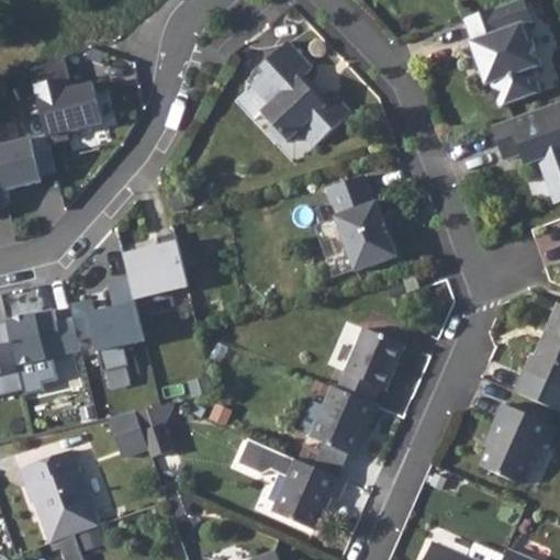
[(530,20),(524,0),(508,0),(463,17),(472,40),(470,40),(481,69),(485,67),(499,103),(539,88),(532,66),(541,63),(526,21),(530,20)]
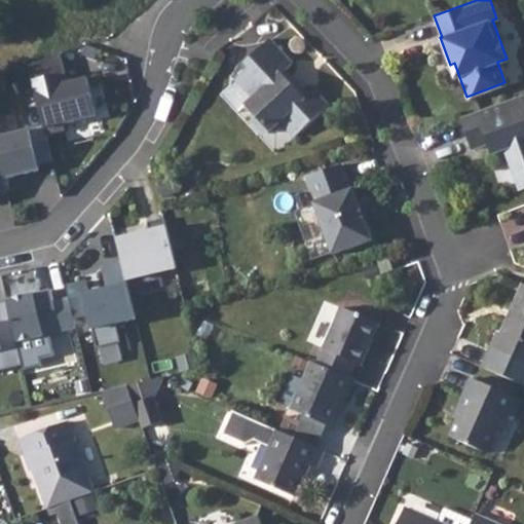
[(295,134),(327,104),(311,87),(303,96),(281,72),(291,62),(268,38),(244,61),(248,66),(234,78),(253,97),(245,105),(252,113),(252,119),(261,129),(275,131),(283,122),(295,134)]
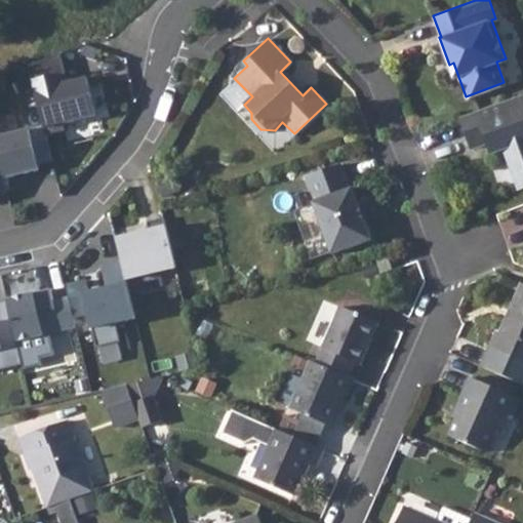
[(42,125),(44,135),(64,130),(62,123),(94,115),(85,78),(62,83),(59,75),(65,74),(58,50),(28,66),(42,125)]
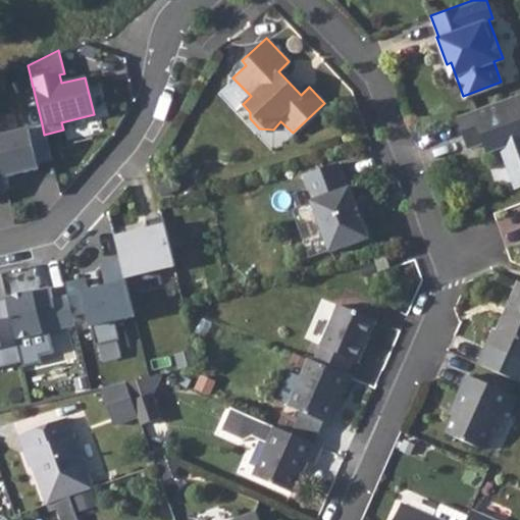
[(519,91),(458,114),(469,146),(484,140),(497,135),(501,145),(515,186),(519,184),(519,91)]
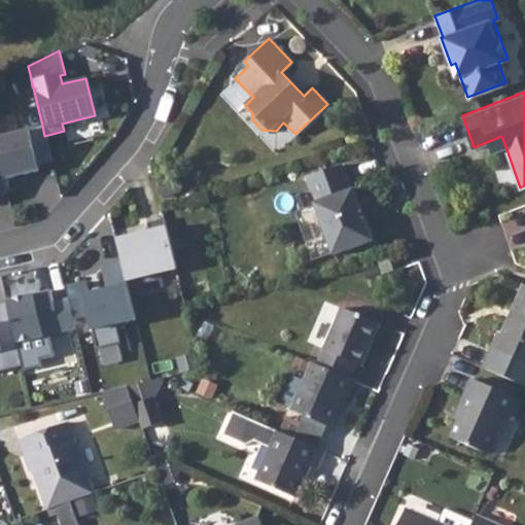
[(0,171),(2,178),(37,170),(36,165),(50,161),(44,136),(42,126),(0,136),(0,171)]
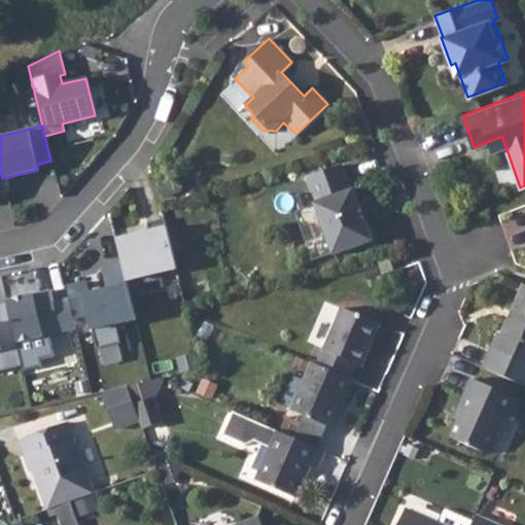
[(501,136),(489,141),(493,151),(505,146),(501,136)]
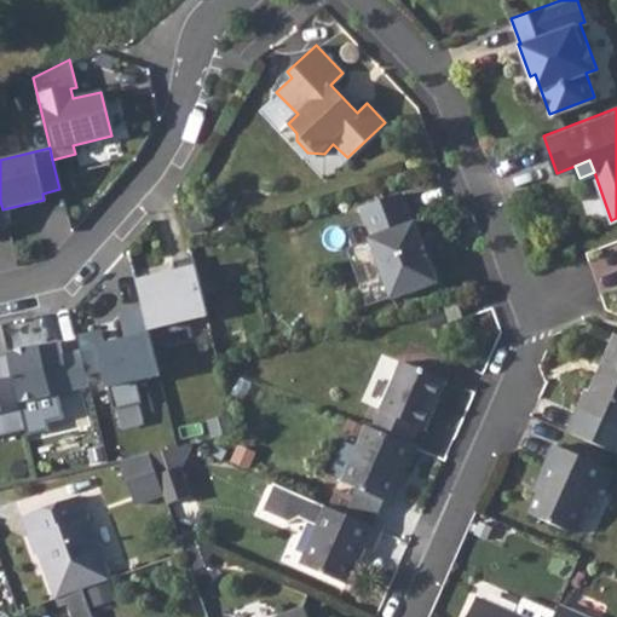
[(391,297),(437,280),(415,219),(411,220),(401,190),(359,205),(372,235),(368,236),(391,297)]
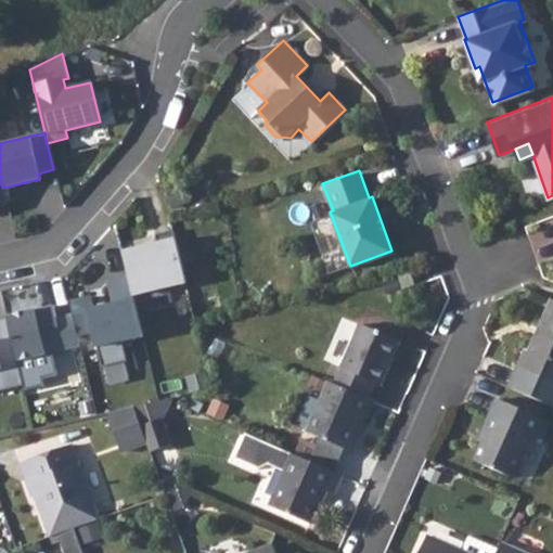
[(185,282),(172,230),(154,234),(156,243),(120,252),(127,274),(131,295),(185,282)]
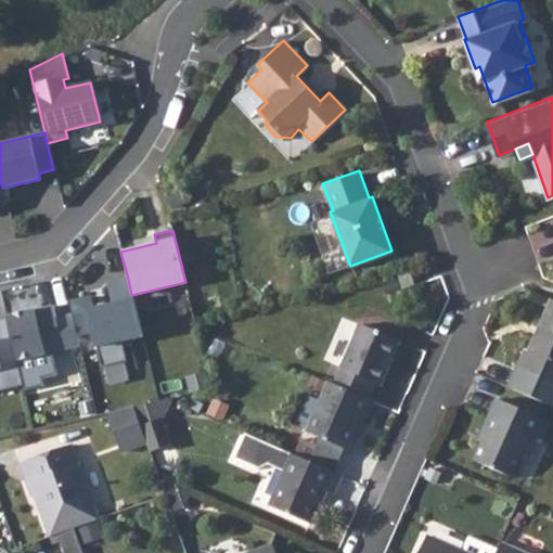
[(412,273),(397,279),(401,288),(416,283),(412,273)]
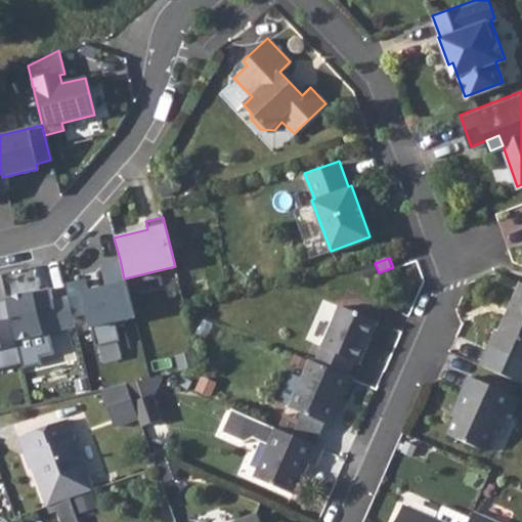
[(124,278),(120,259),(100,264),(105,287),(85,291),(83,279),(63,284),(66,296),(71,316),(86,313),(94,346),(118,340),(114,321),(133,316),(124,278)]
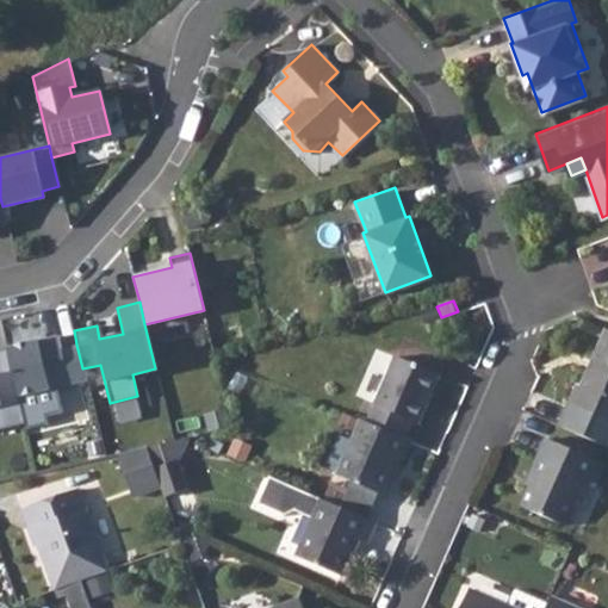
[(575,383),(556,423),(607,446),(607,444),(607,329),(605,328),(579,385),(575,383)]
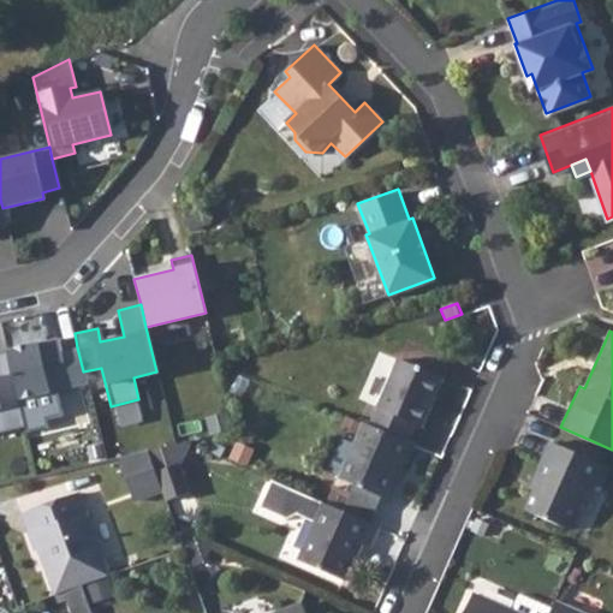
[(83,372),(77,347),(59,351),(57,338),(5,350),(18,403),(87,386),(83,372)]
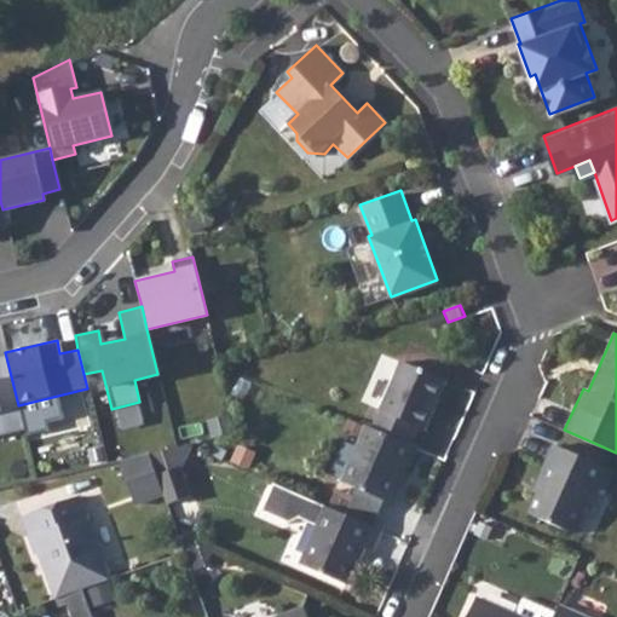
[(0,438),(24,432),(18,405),(5,352),(0,353),(0,438)]
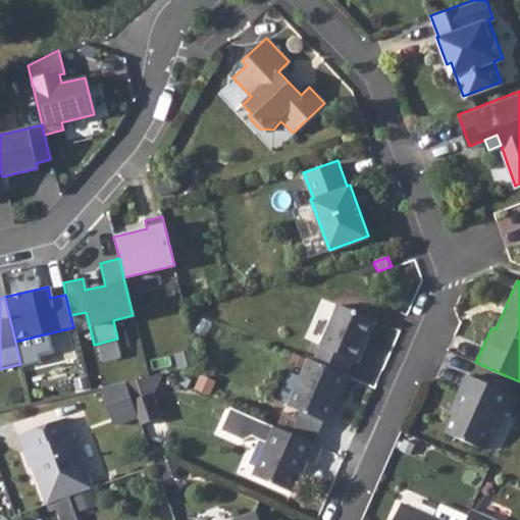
[(338,303),(312,359),(345,374),(352,359),(357,361),(376,320),(338,303)]
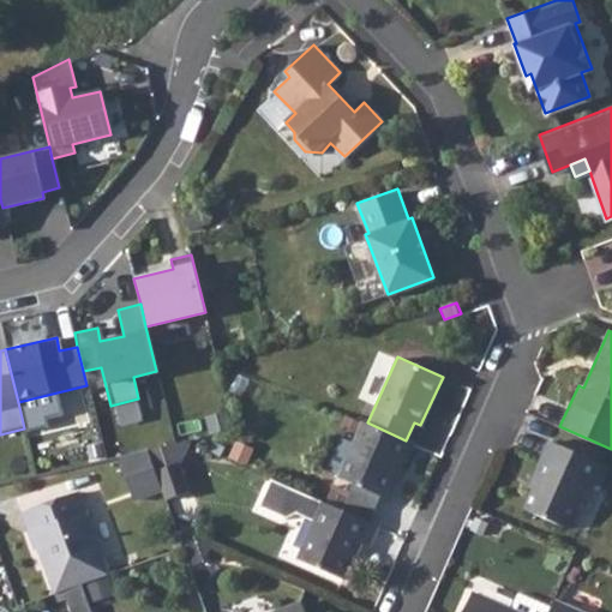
[(367,423),(363,421),(339,475),(354,481),(381,493),(384,495),(401,460),(406,462),(414,444),(406,441),(367,423)]
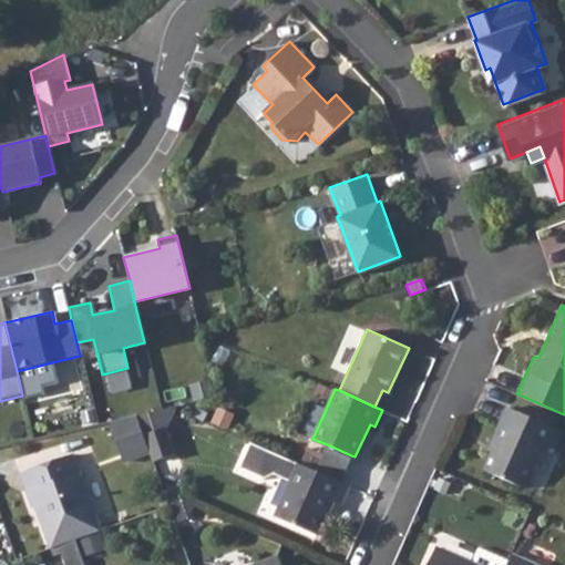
[(494,442),(483,469),(524,486),(543,443),(552,447),(558,430),(504,406),(490,440),(494,442)]
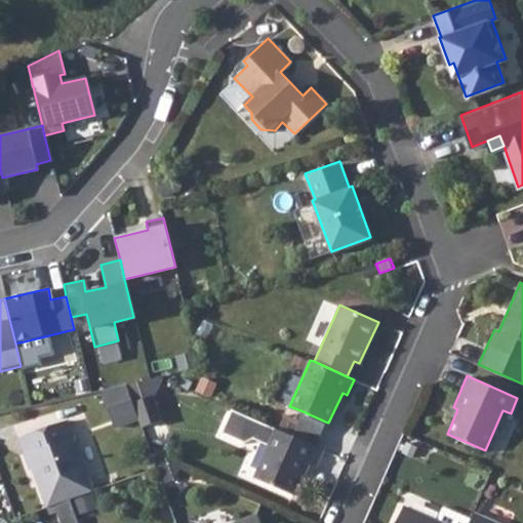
[(107,407),(130,399),(125,385),(101,390),(107,407)]
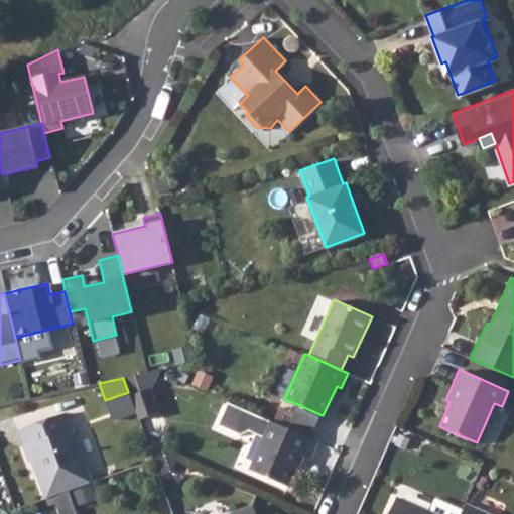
[(148,389),(130,395),(138,418),(156,411),(148,389)]
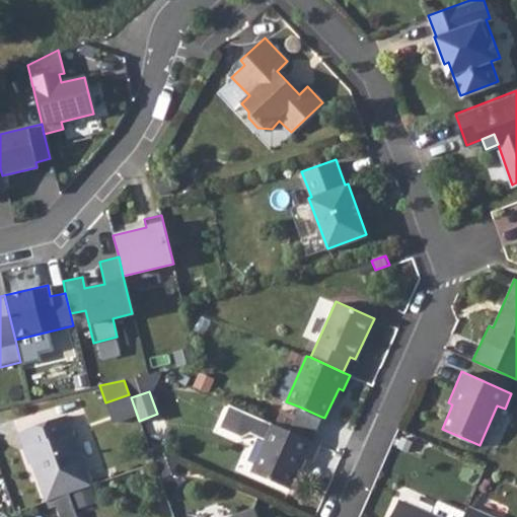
[(129,394),(105,402),(113,422),(136,414),(131,397),(129,394)]
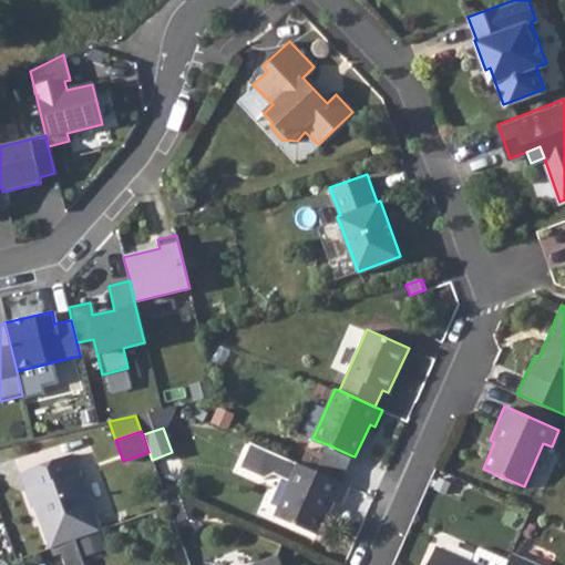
[(315,471),(340,482),(351,455),(327,444),(315,471)]
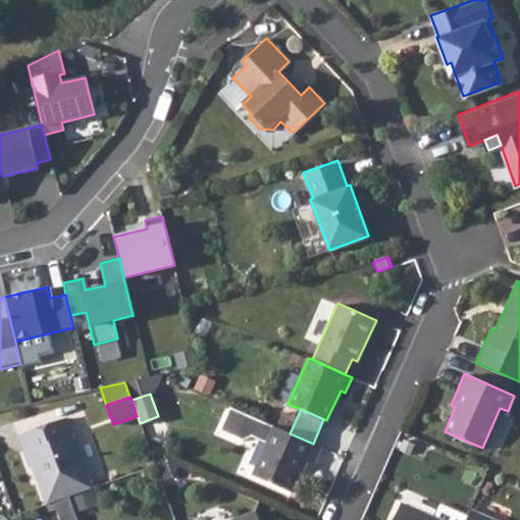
[(38,482),(45,504),(53,501),(68,496),(92,487),(65,418),(17,435),(29,467),(36,465),(41,480),(38,482)]
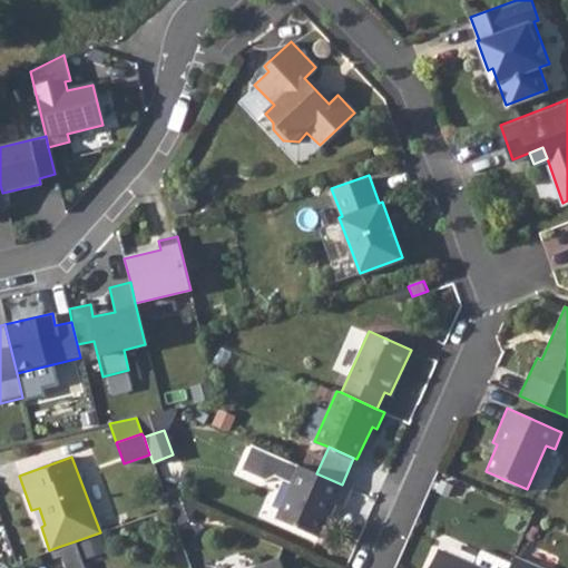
[(316,473),(297,466),(275,519),(316,537),(332,501),(341,505),(349,488),(342,485),(316,473)]
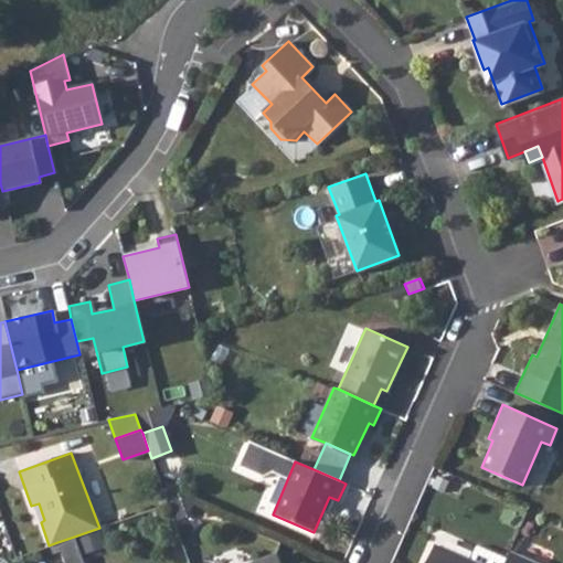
[(83,562),(74,537),(57,542),(64,562),(83,562)]
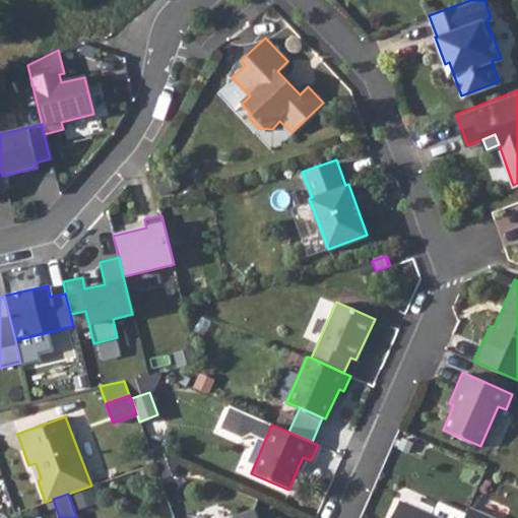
[(435,517),(398,502),(390,517),(435,517)]
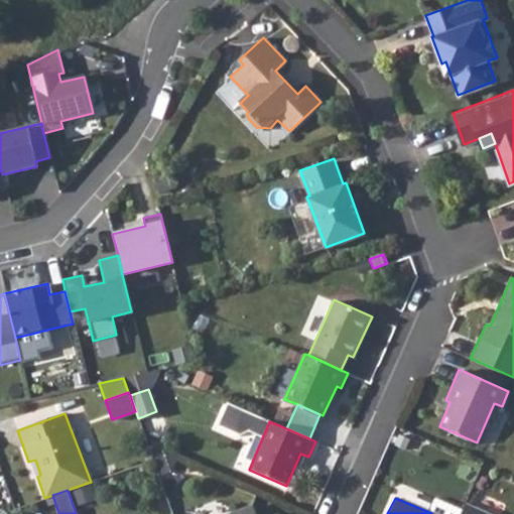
[(460,513),(487,513),(464,504),(460,513)]
